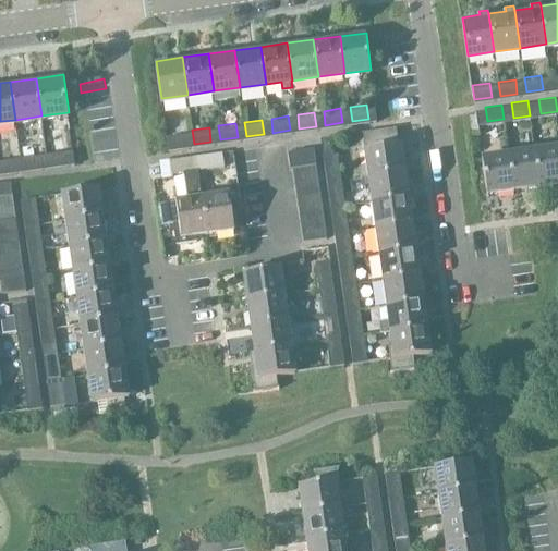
[(185,145),(183,131),(166,133),(168,147),(185,145)]
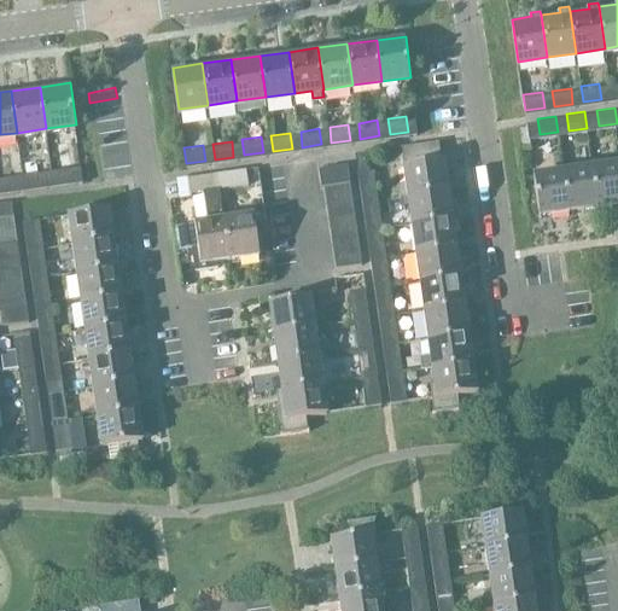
[(407,191),(448,185),(444,156),(402,162),(407,191)]
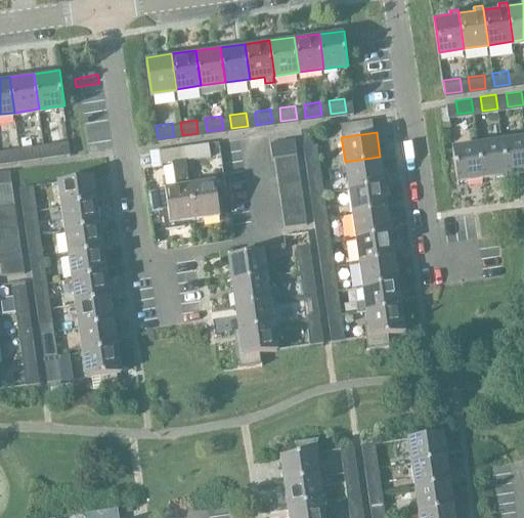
[(523,133),(501,137),(507,172),(523,168),(523,133)]
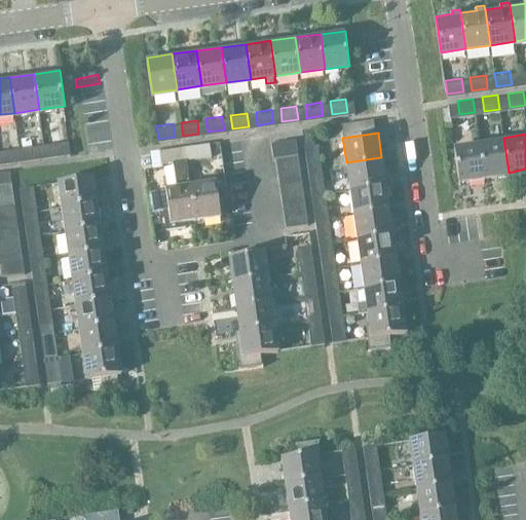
[(276,155),(299,152),(296,137),(270,141),(273,156),(276,155)]
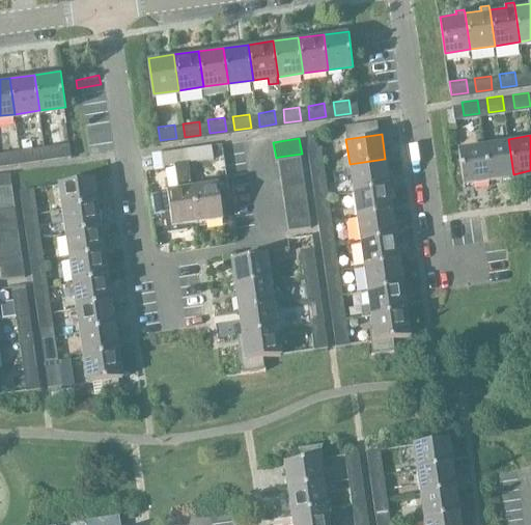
[(483,143),(488,177),(513,174),(508,139),(483,143)]
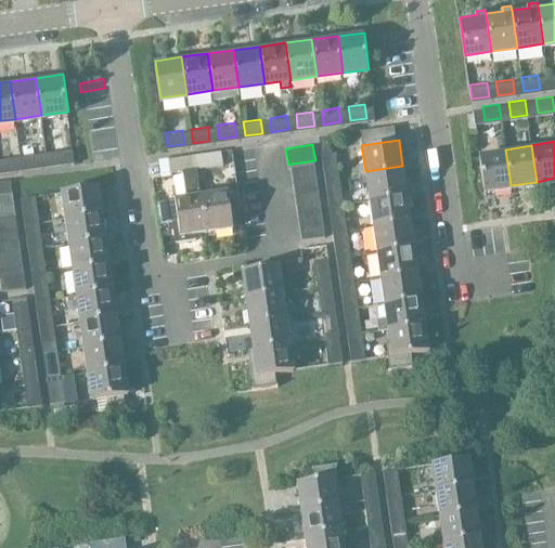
[(65,161),(63,147),(47,149),(49,164),(65,161)]
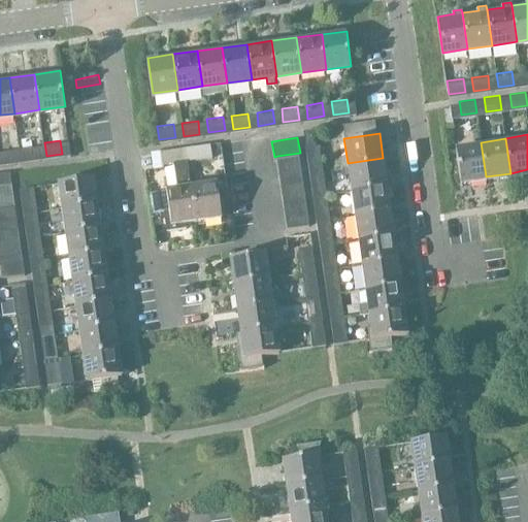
[(196,156),(211,154),(209,140),(194,143),(196,156)]
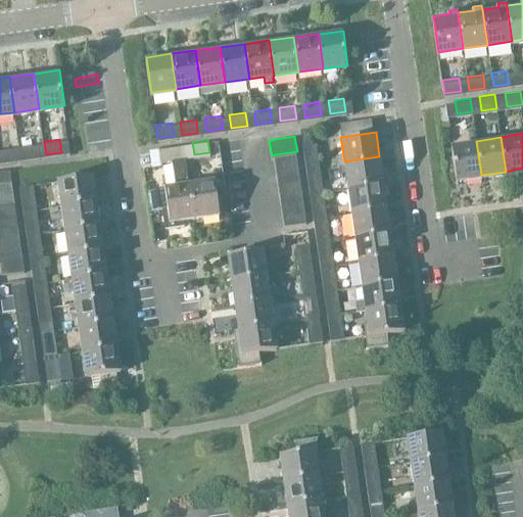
[(304,157),(318,155),(316,140),(302,142),(304,157)]
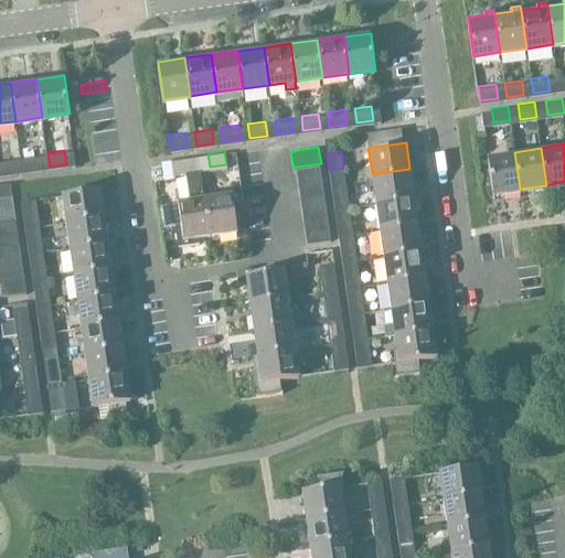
[(488,157),(493,193),(520,189),(514,152),(488,157)]
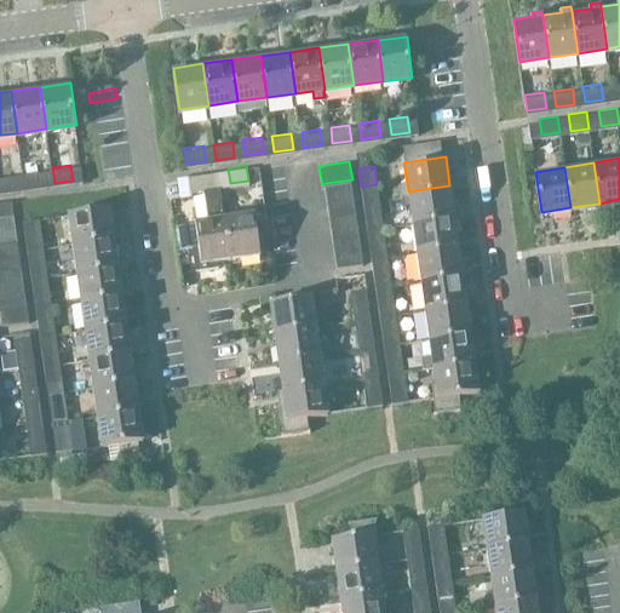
[(23,172),(26,188),(44,184),(41,168),(23,172)]
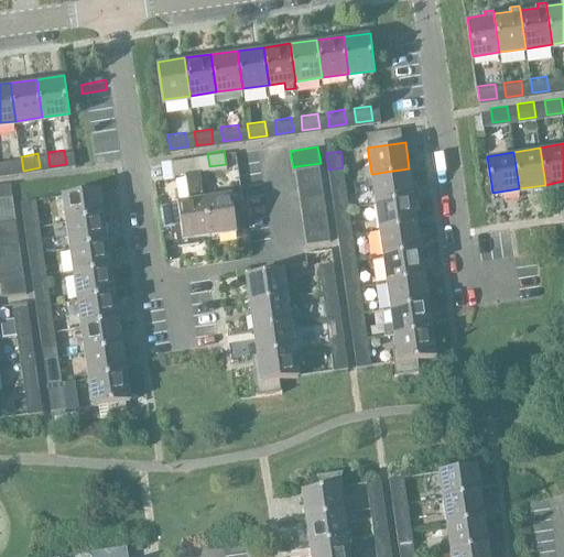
[(204,196),(199,168),(198,154),(172,157),(174,172),(185,170),(190,198),(177,199),(181,222),(176,224),(179,243),(199,240),(198,236),(209,233),(204,196)]
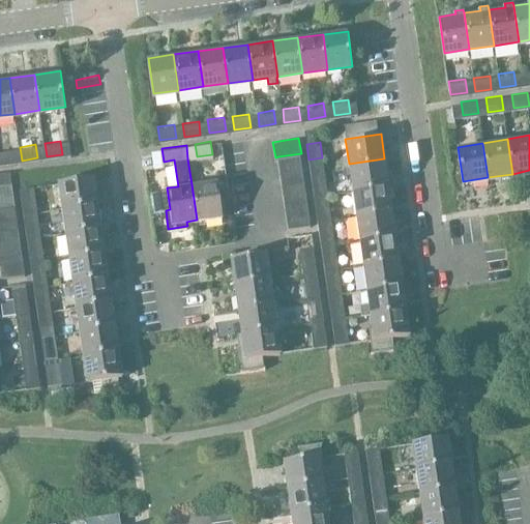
[(0,149),(0,163),(12,162),(10,148),(0,149)]
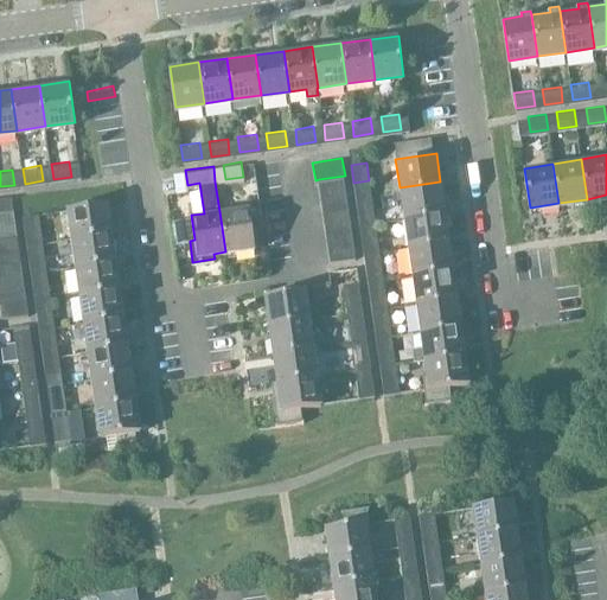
[(321,193),(346,190),(345,176),(319,179),(321,193)]
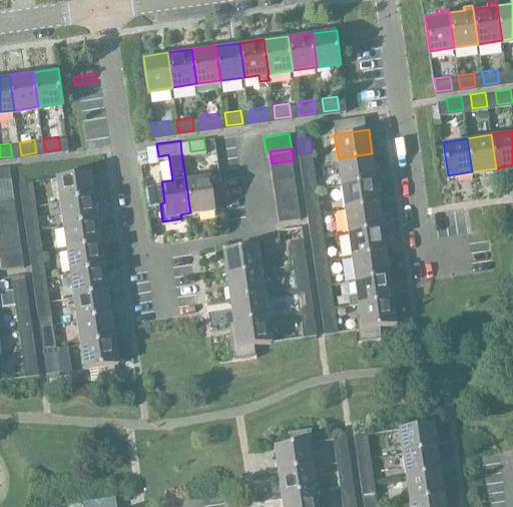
[(372,153),(338,158),(341,182),(376,177),(372,153)]
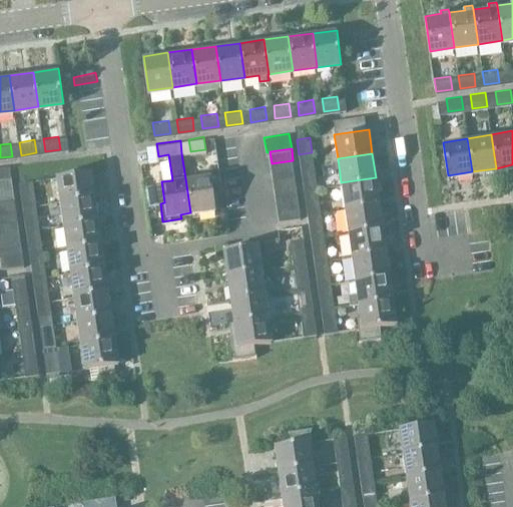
[(273,174),(295,171),(293,160),(272,163),(273,174)]
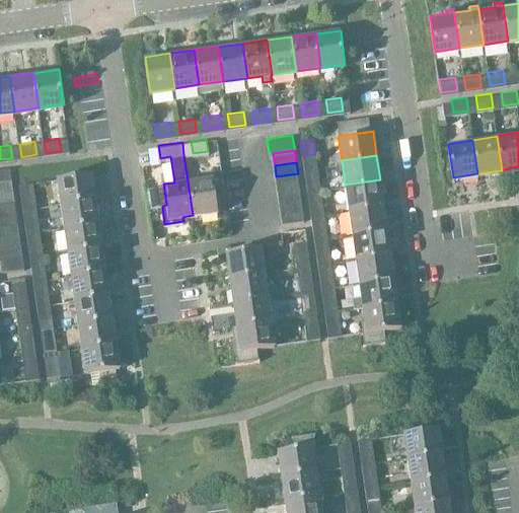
[(316,163),(303,165),(305,180),(319,178),(316,163)]
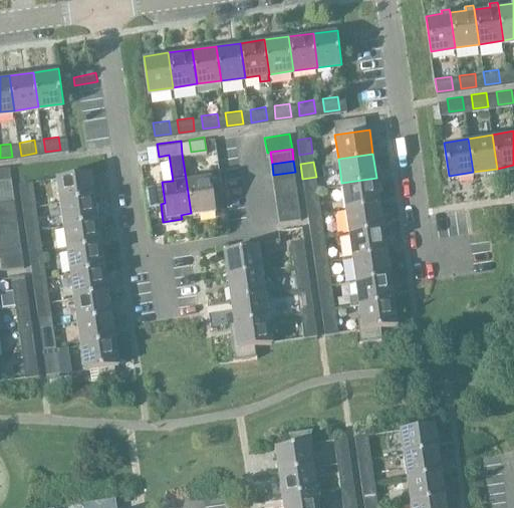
[(0,177),(11,176),(9,165),(0,166),(0,177)]
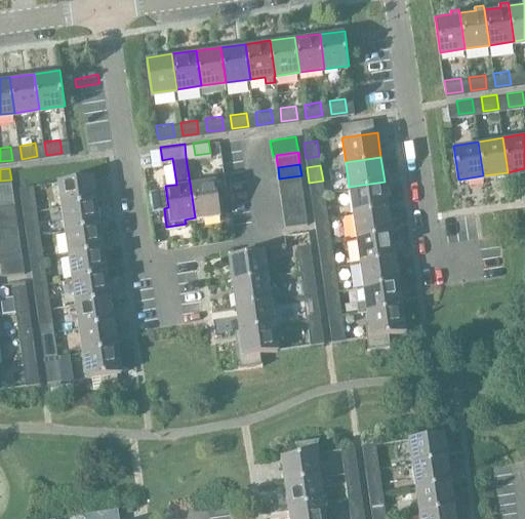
[(58,178),(62,203),(96,198),(93,173),(58,178)]
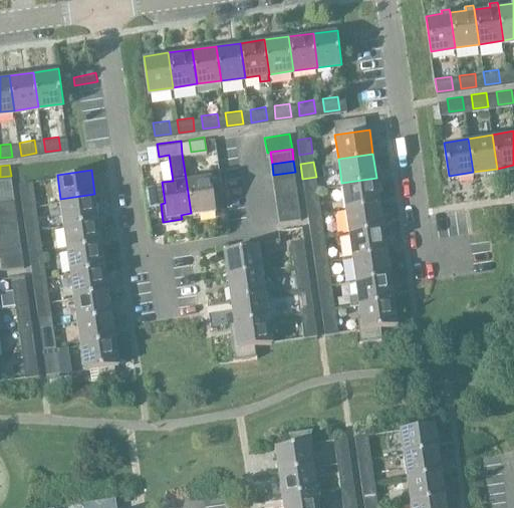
[(275,186),(296,183),(295,172),(273,175),(275,186)]
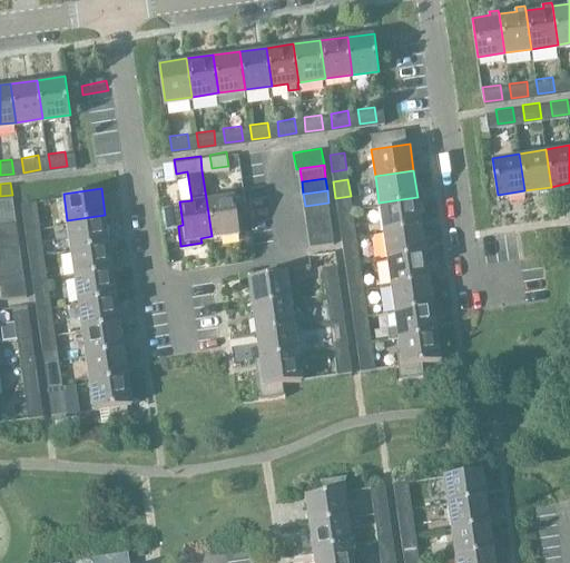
[(0,208),(13,207),(12,195),(0,196),(0,208)]
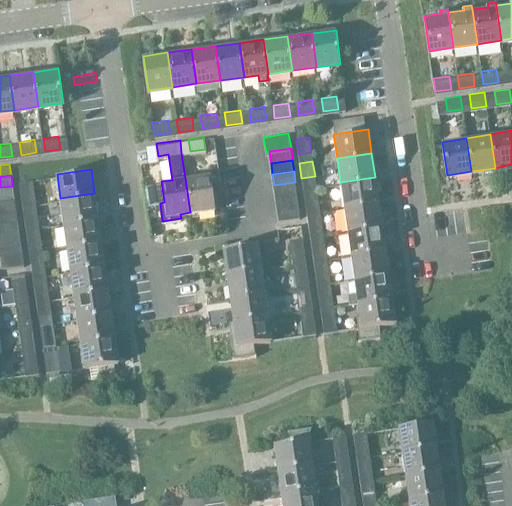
[(209,175),(185,178),(190,212),(214,209),(209,175)]
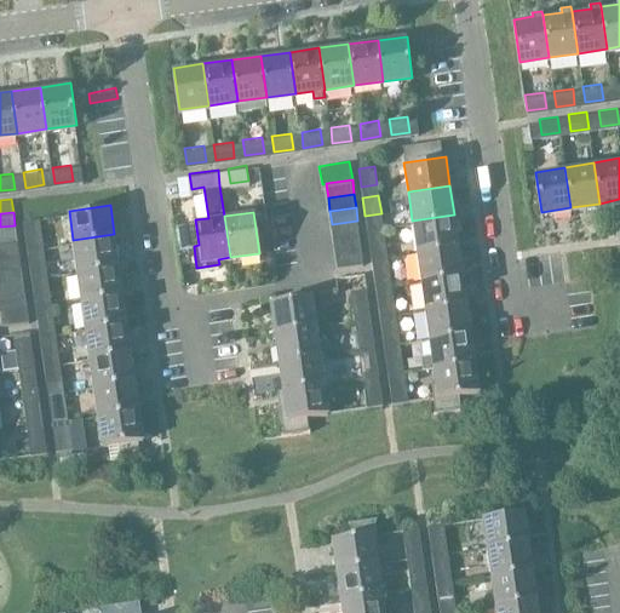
[(458,244),(454,215),(412,221),(415,250),(458,244)]
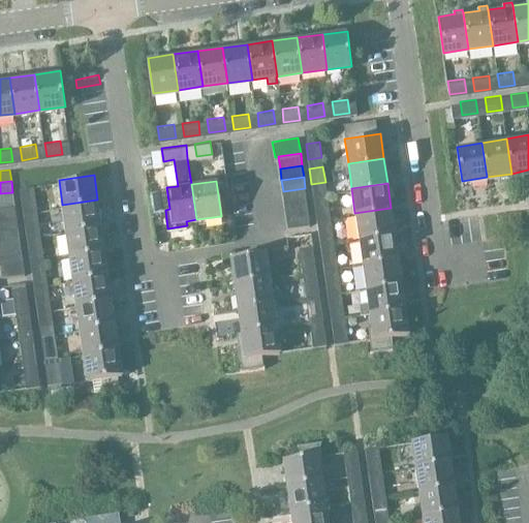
[(22,202),(35,200),(33,184),(20,186),(22,202)]
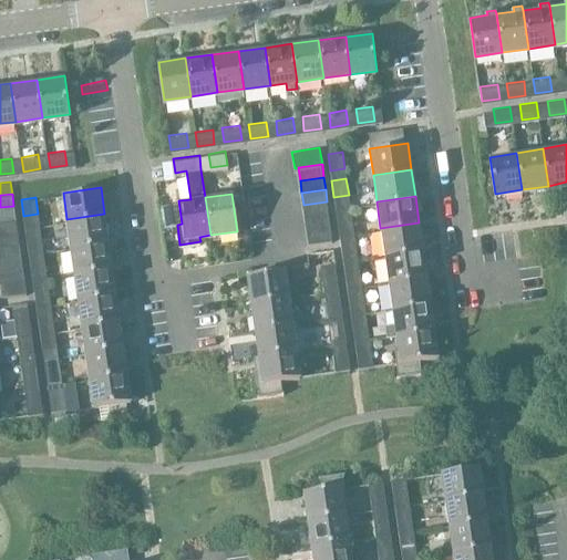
[(305,217),(329,214),(327,201),(303,205),(305,217)]
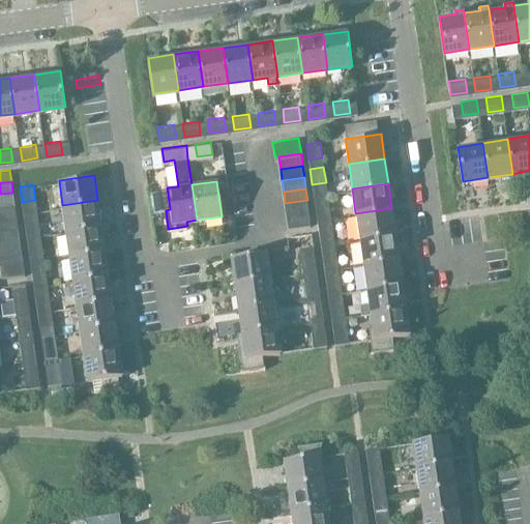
[(327,192),(313,194),(316,209),(329,207),(327,192)]
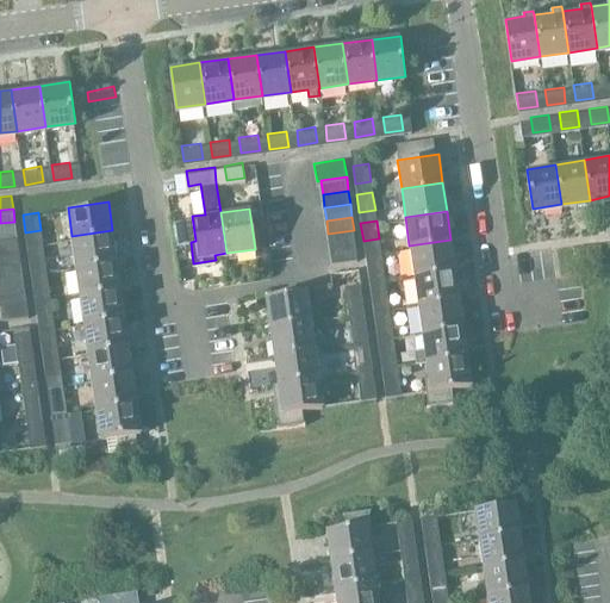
[(0,236),(17,235),(14,222),(0,223),(0,236)]
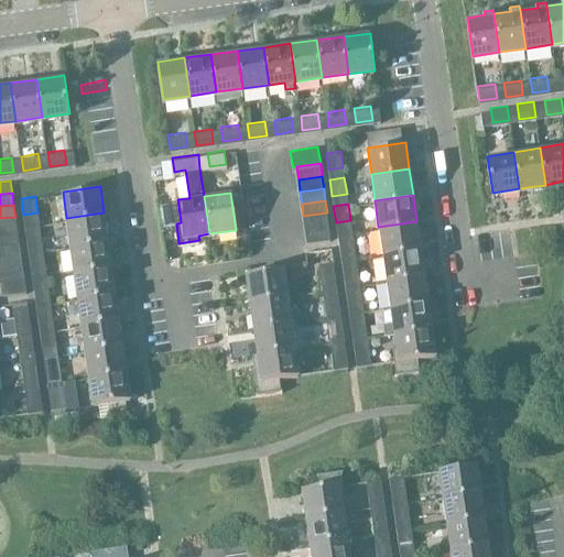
[(66,218),(69,244),(108,239),(104,213),(66,218)]
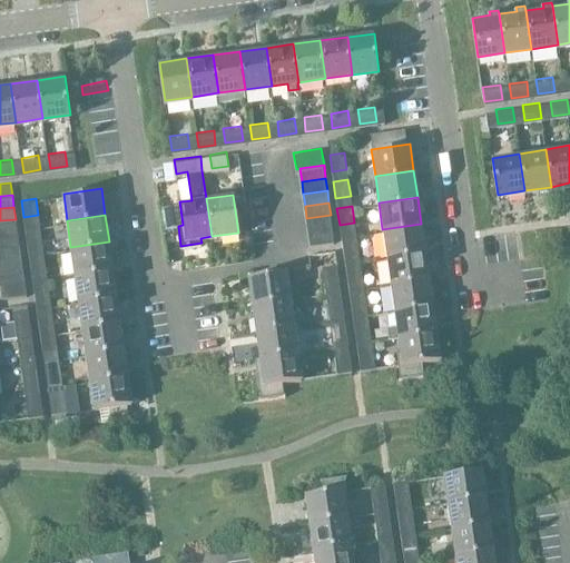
[(308,230),(332,227),(331,215),(306,218),(308,230)]
